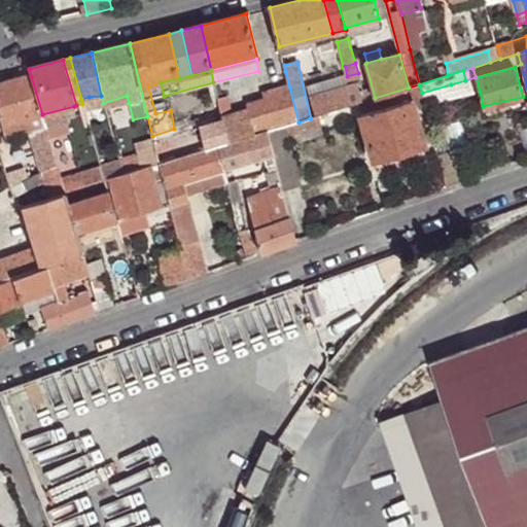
[(279,90),(289,86),(285,71),(275,74),(279,90)]
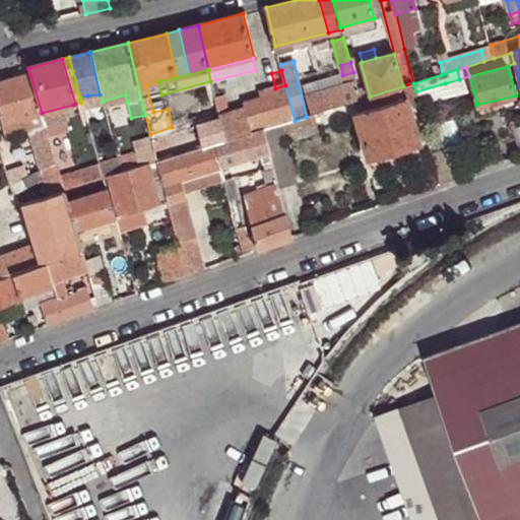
[(30,75),(0,83),(0,119),(2,126),(42,115),(42,113),(30,75)]
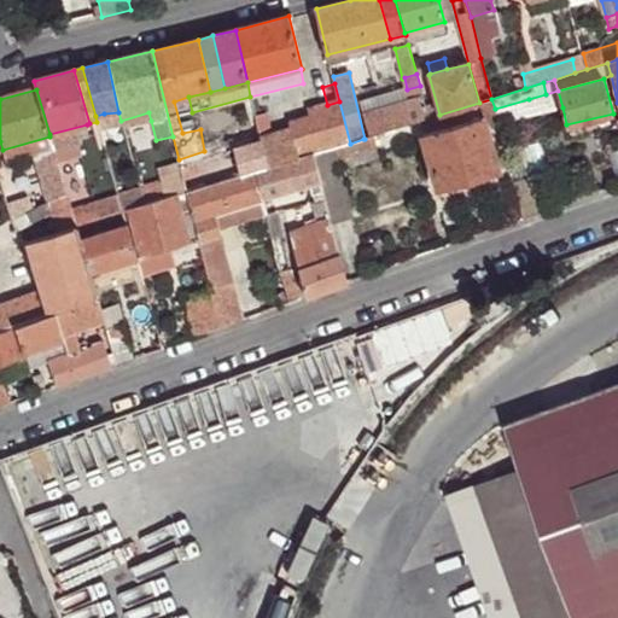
[(495,115),(499,126),(563,108),(558,91),(546,94),(529,99),(495,109),(495,115)]
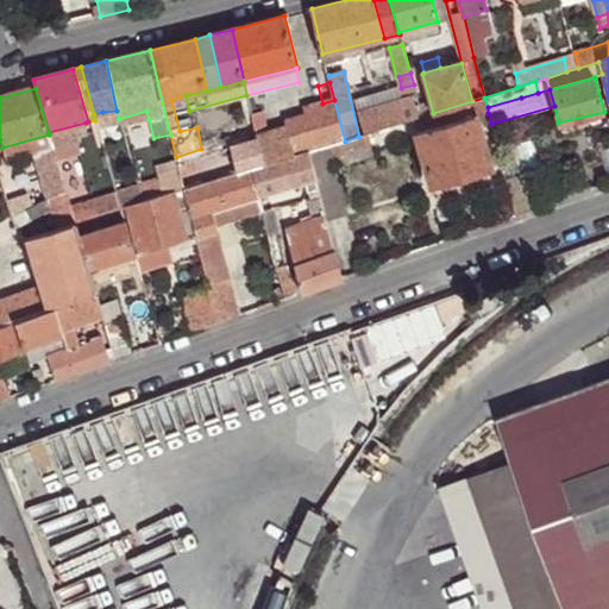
[(414,119),(422,117),(416,96),(358,113),(366,135),(414,119)]
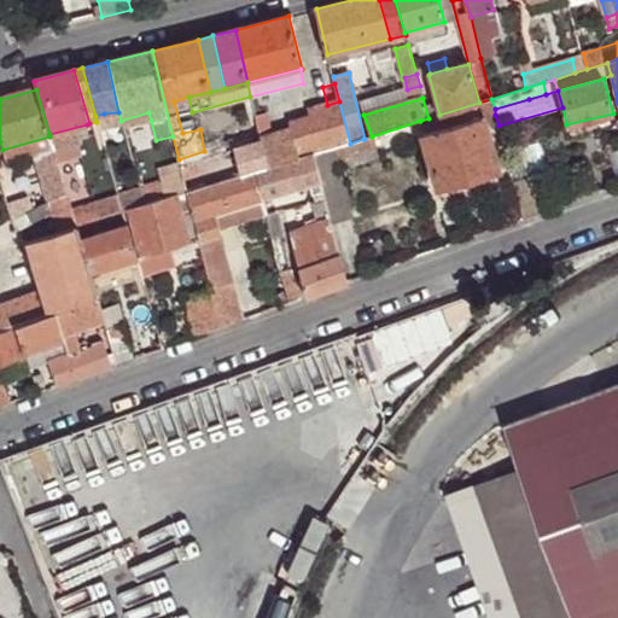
[(482,118),(495,115),(495,109),(491,99),(479,103),(439,115),(429,118),(420,121),(424,135),(482,118)]
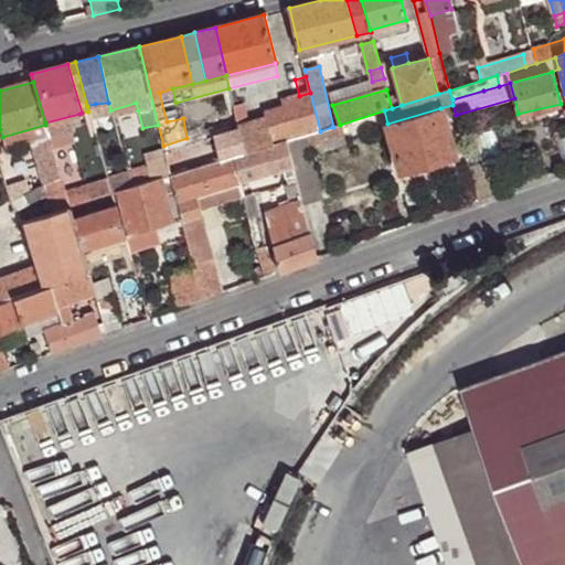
[(317,132),(320,131),(310,93),(299,96),(283,103),(284,108),(264,114),(265,119),(273,146),(287,142),(305,136),(309,135),(317,132)]
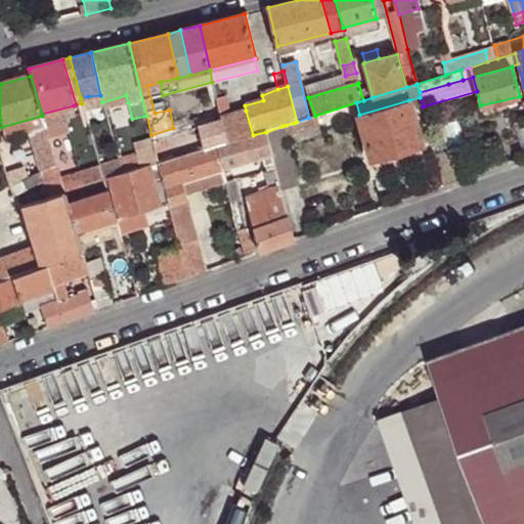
[(92,108),(103,106),(102,102),(100,95),(88,96),(92,108)]
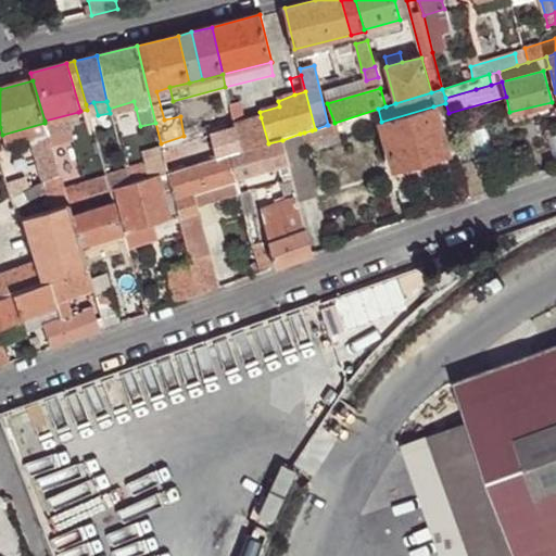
[(110,113),(111,115),(136,109),(134,101),(109,109),(110,113)]
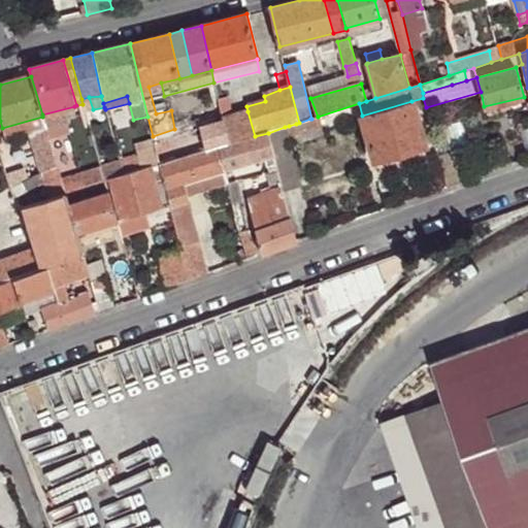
[(83,104),(86,111),(93,109),(89,97),(81,99),(83,104)]
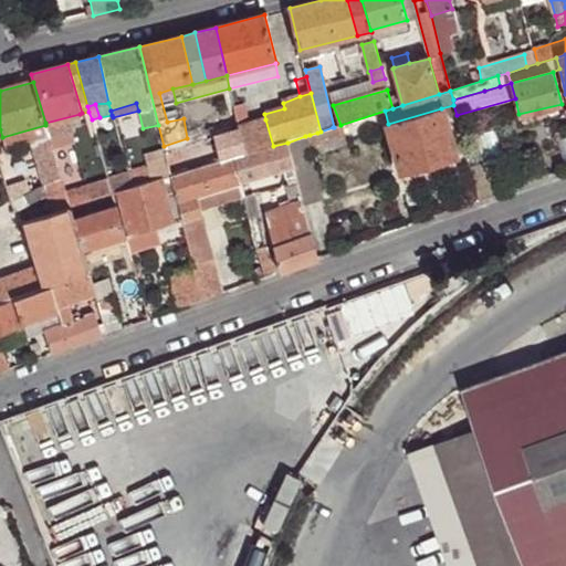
[(234,107),(239,127),(249,124),(244,105),(234,107)]
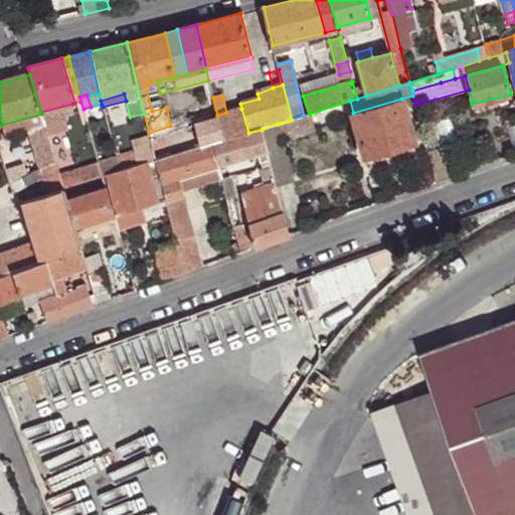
[(413,142),(401,99),(353,113),(364,156),(413,142)]
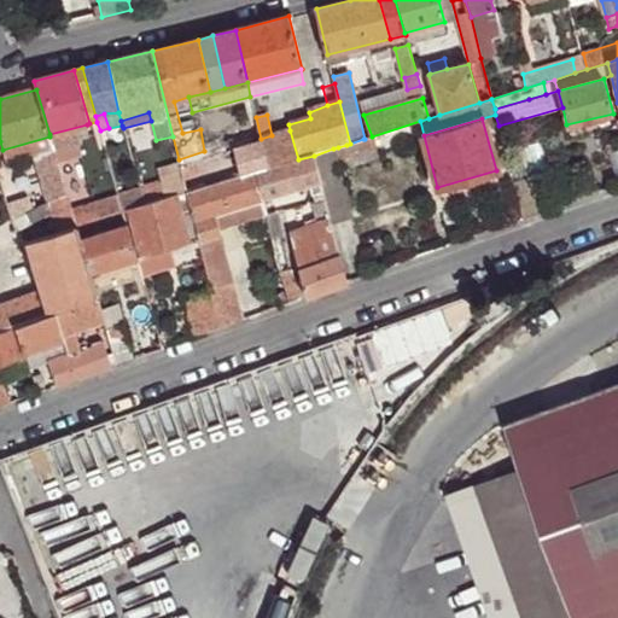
[(87,124),(50,134),(50,136),(53,146),(83,139),(88,132),(87,124)]
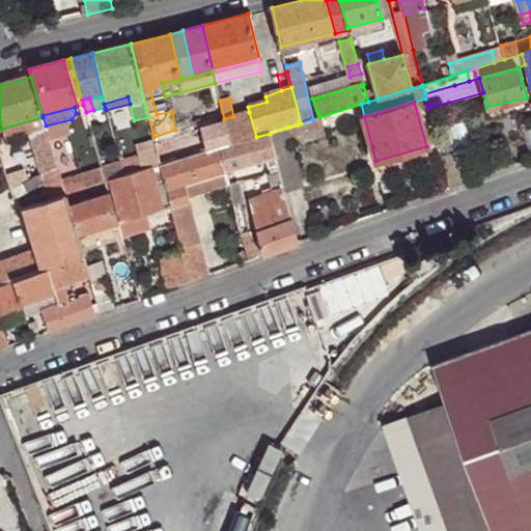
[(230,144),(256,137),(249,112),(233,116),(224,119),(225,122),(230,144)]
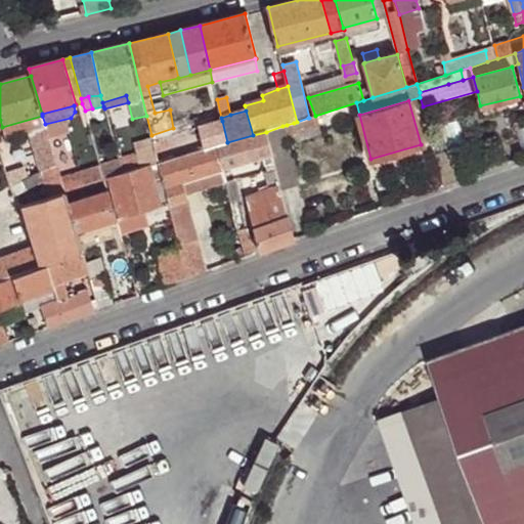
[(318,126),(315,116),(314,116),(309,118),(308,118),(310,128),(318,126)]
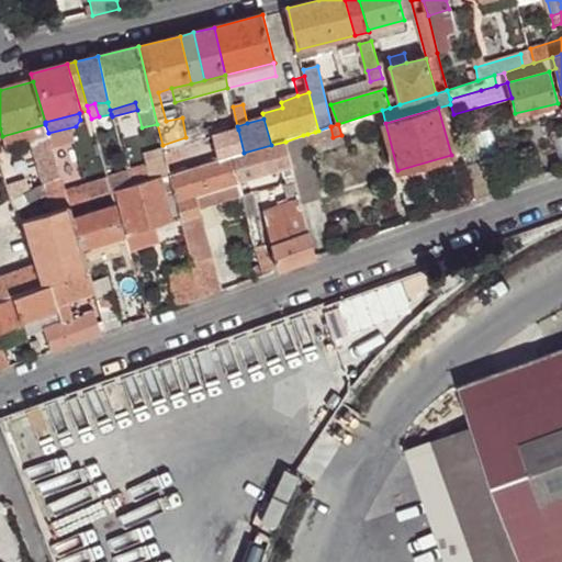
[(333,137),(330,126),(318,131),(315,132),(317,142),(333,137)]
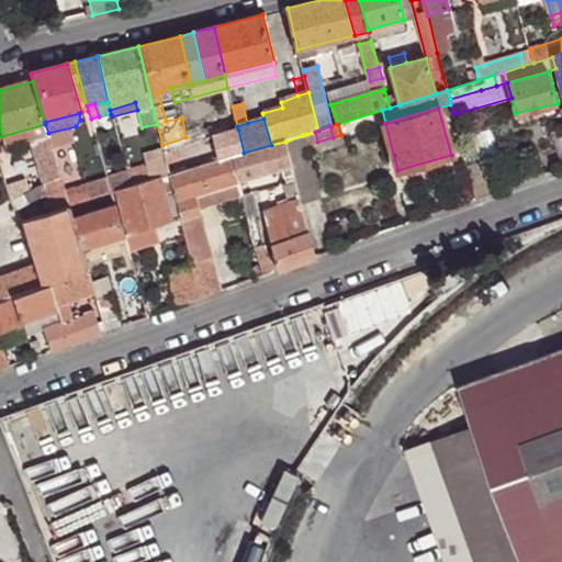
[(233,156),(244,153),(238,130),(213,137),(218,161),(233,156)]
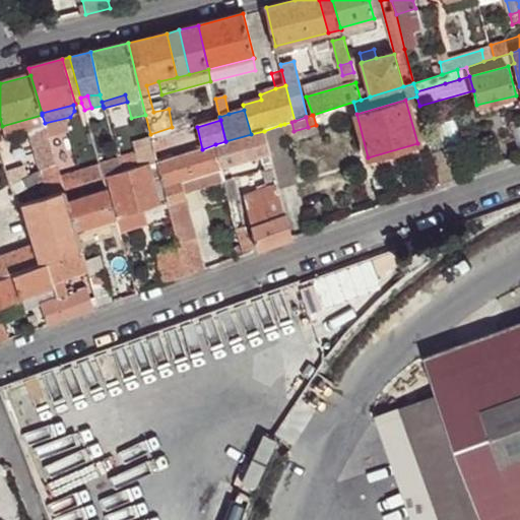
[(294,131),(291,122),(284,124),(287,134),(294,131)]
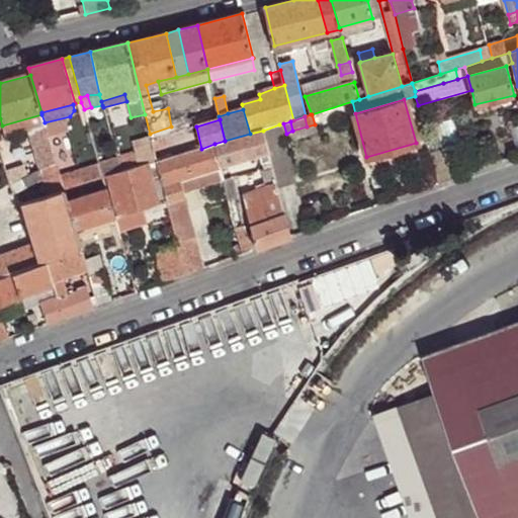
[(293,180),(279,124),(263,131),(268,154),(270,162),(272,169),(277,184),(293,180)]
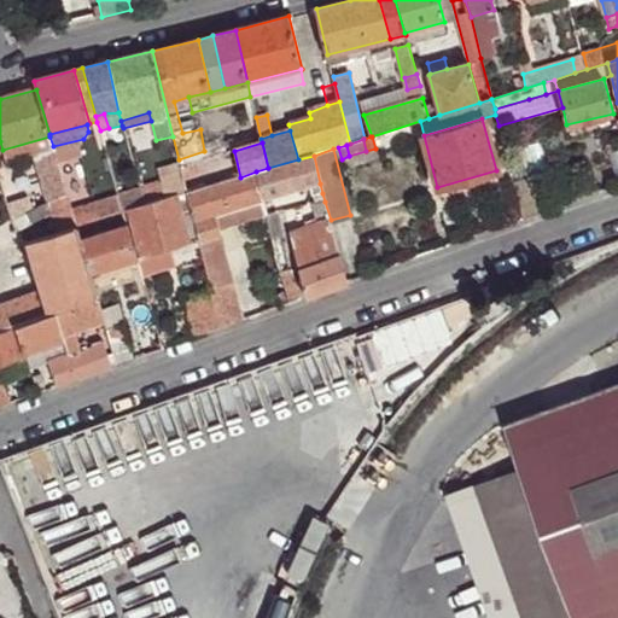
[(181,168),(187,193),(240,178),(234,151),(181,168)]
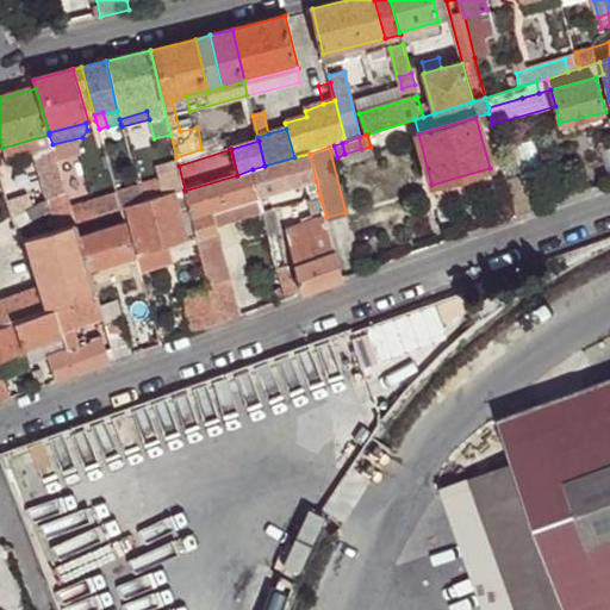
[(316,181),(310,154),(294,157),(265,166),(253,169),(260,199),(269,197),(316,181)]
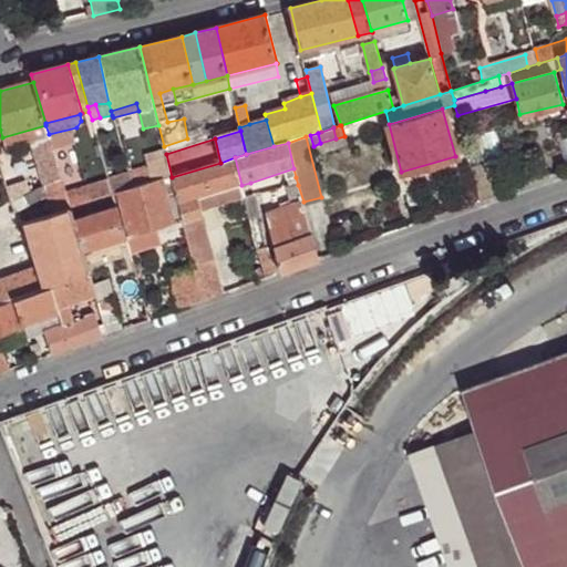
[(43,174),(47,186),(62,178),(61,174),(52,146),(43,148),(43,150),(35,153),(43,174)]
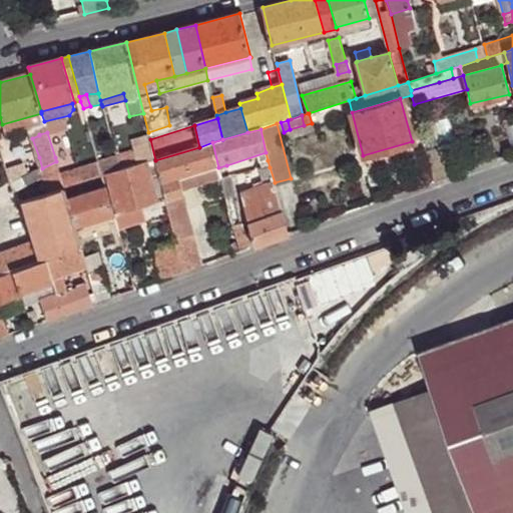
[(120,171),(155,160),(150,139),(149,135),(131,140),(134,151),(116,157),(120,171)]
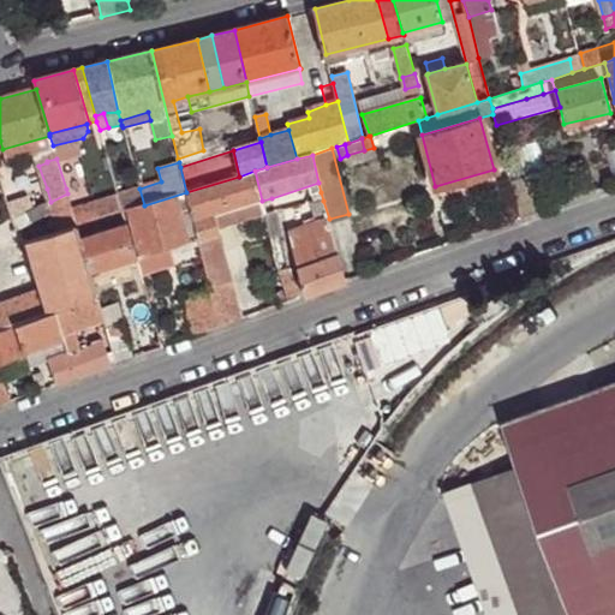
[(11,166),(0,171),(0,175),(4,189),(13,220),(29,214),(48,203),(51,202),(47,189),(23,198),(11,166)]
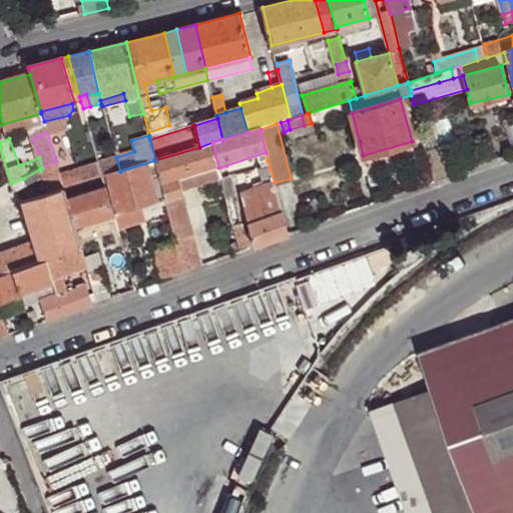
[(178,180),(218,167),(212,142),(199,147),(155,160),(164,199),(168,214),(170,225),(179,222),(188,220),(181,192),(178,180)]
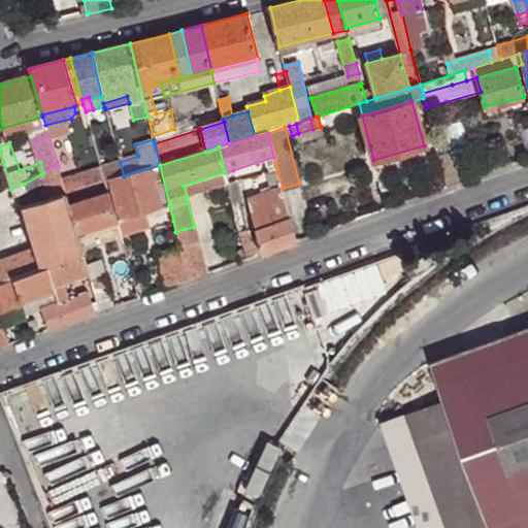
[(235,176),(275,165),(273,157),(233,170),(235,176)]
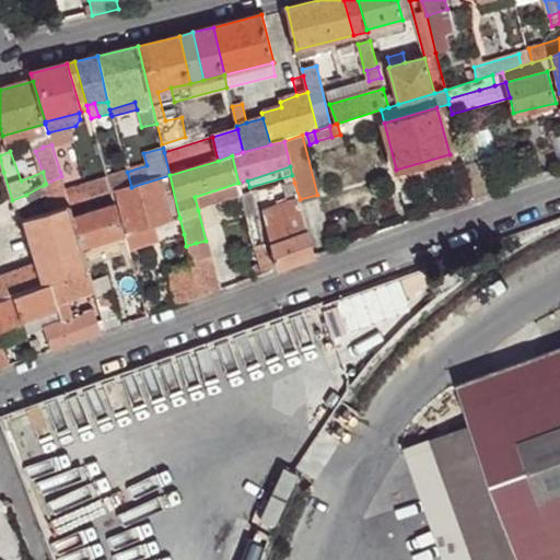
[(60,172),(61,176),(66,190),(79,187),(74,167),(60,172)]
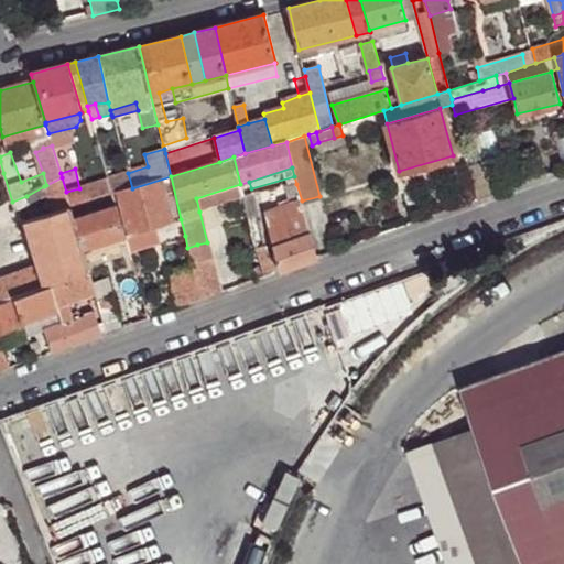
[(118,192),(132,188),(128,173),(108,179),(110,183),(112,194),(118,192)]
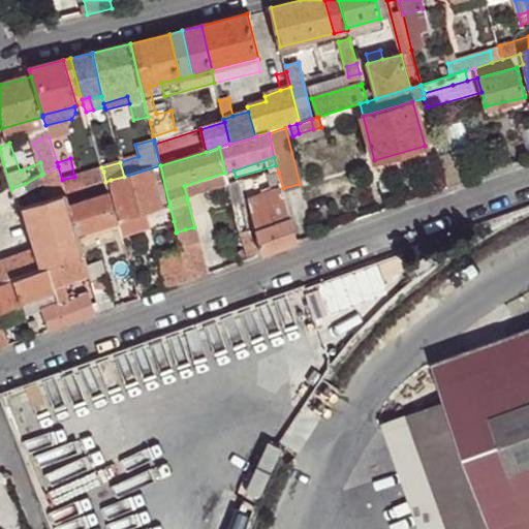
[(122,219),(169,206),(160,165),(124,177),(111,180),(122,219)]
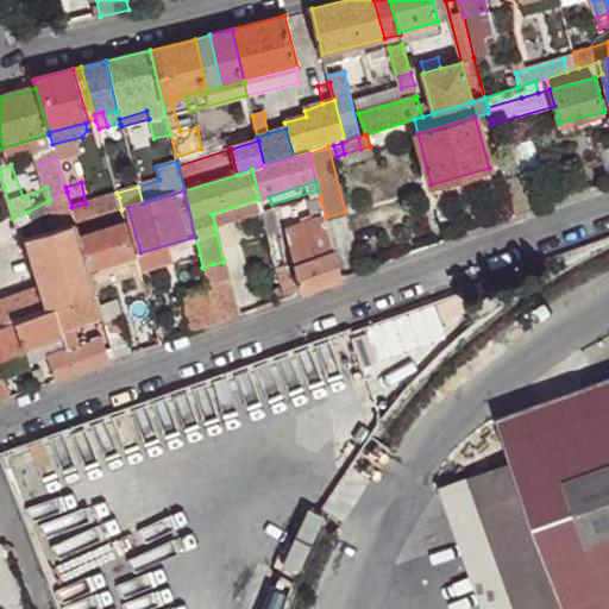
[(56,231),(76,225),(76,223),(73,211),(71,207),(67,192),(50,200),(48,201),(51,211),(56,231)]
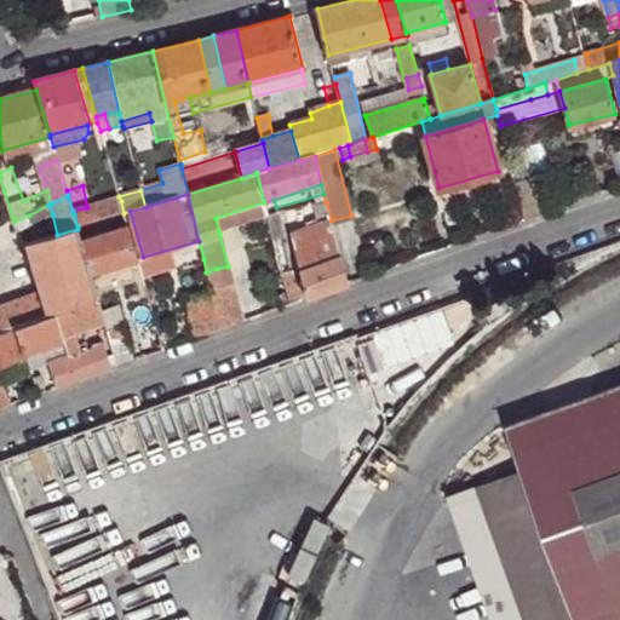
[(268,217),(273,240),(283,237),(276,207),(274,200),(264,202),(268,217)]
